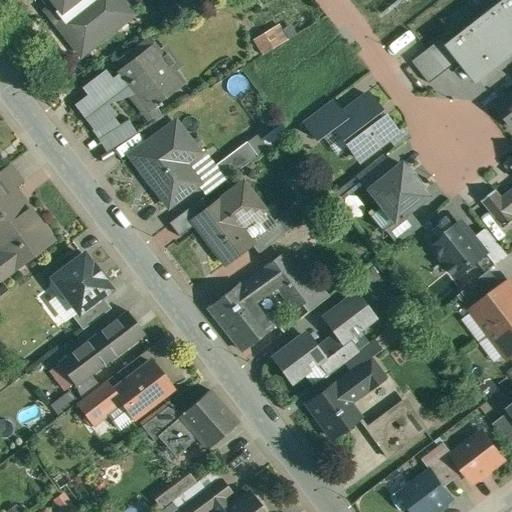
[(76,0),(62,11),(53,0),(46,0),(52,8),(51,15),(82,55),(133,14),(122,0),(76,0)]
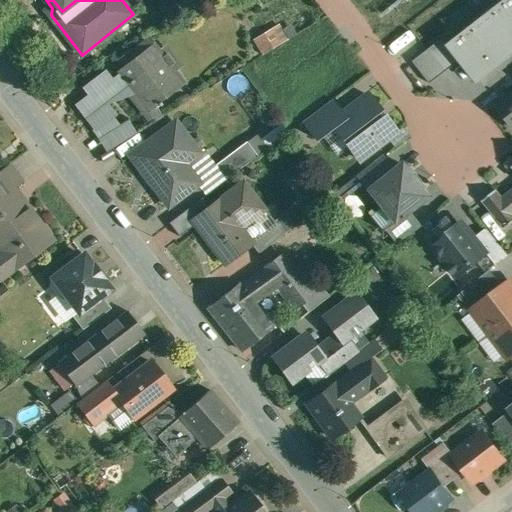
[(53,0),(62,11),(76,0),(53,0)]
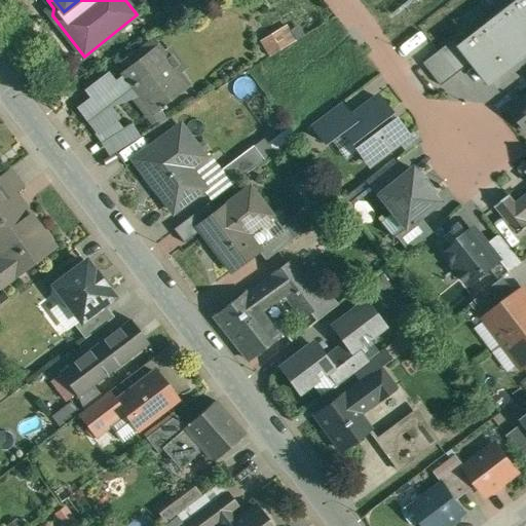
[(516,0),(511,0),(497,10),(525,48),(525,0),(519,0),(518,1),(516,0)]
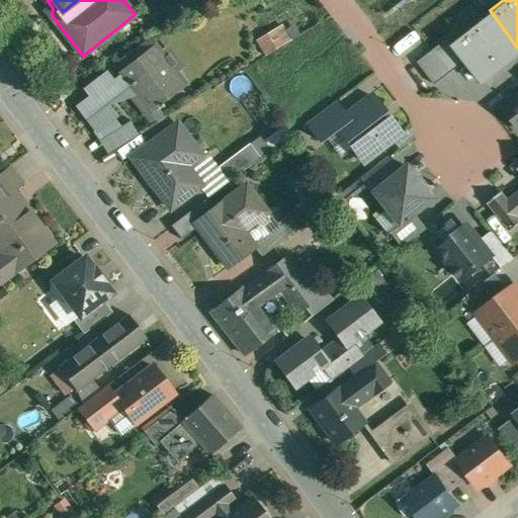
[(483,85),(517,56),(517,48),(490,10),(460,31),(464,37),(454,46),(449,38),(418,63),(435,84),(464,62),(483,85)]
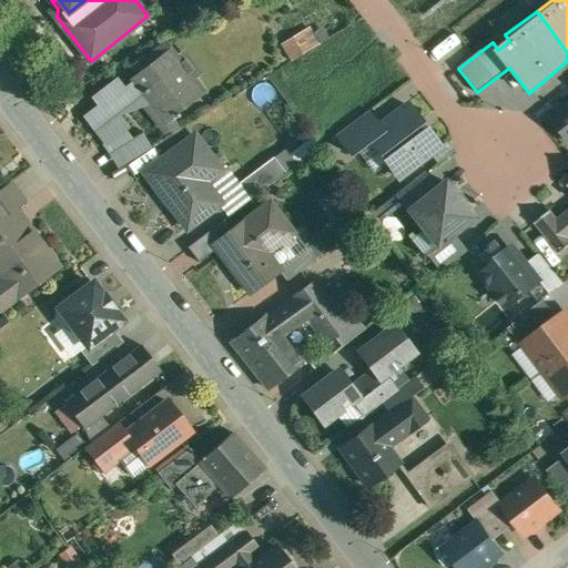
[(291,60),(321,46),(311,28),(282,42),(291,60)]
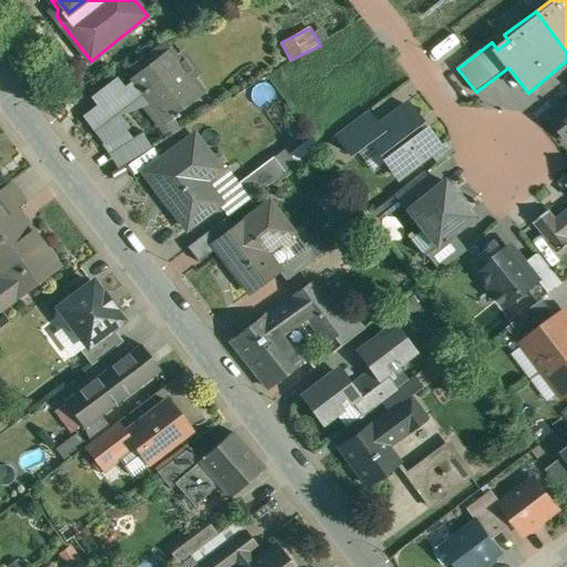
[(119,80),(95,98),(102,105),(88,116),(106,142),(109,141),(125,127),(129,125),(120,114),(147,93),(152,93),(171,117),(165,121),(166,123),(174,117),(202,95),(167,51),(132,78),(134,81),(124,89),(119,80)]
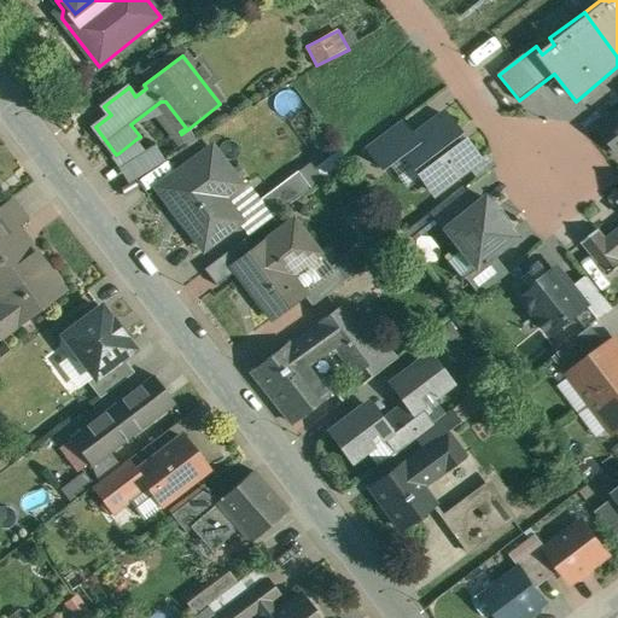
[(415,136),(400,147),(414,165),(417,163),(424,173),(421,175),(435,192),(478,159),(465,141),(462,144),(455,134),(458,132),(444,114),(415,136)]
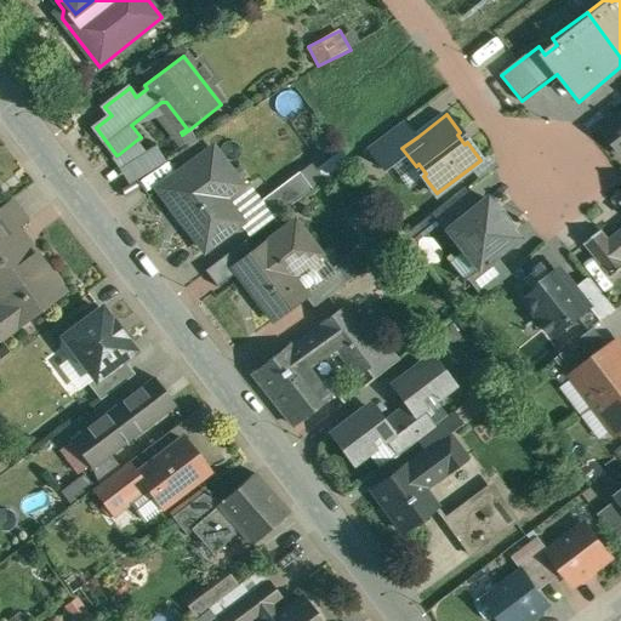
[(620,115),(605,129),(620,148),(620,115)]
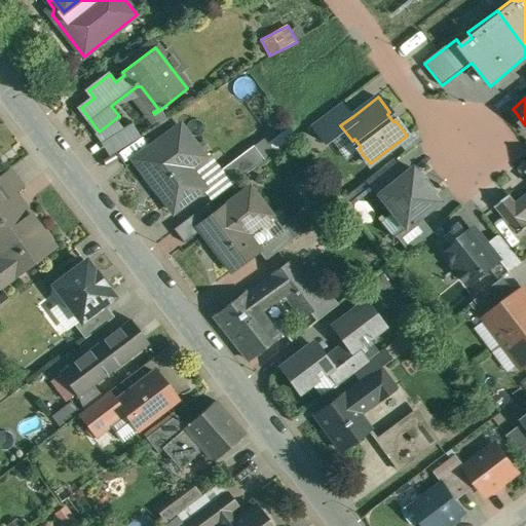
[(343,102),(325,116),(335,129),(340,125),(353,116),(343,102)]
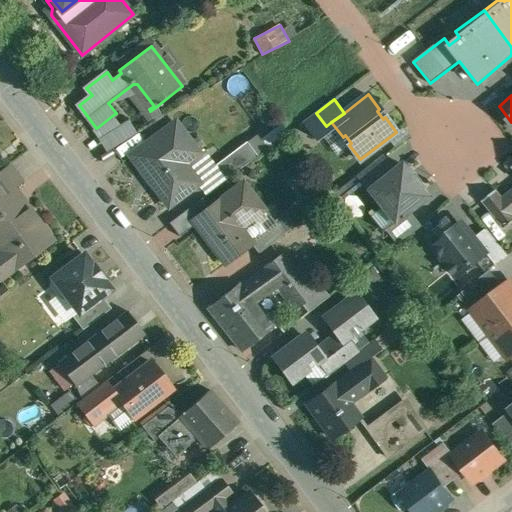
[(163,116),(157,106),(150,111),(157,119),(163,116)]
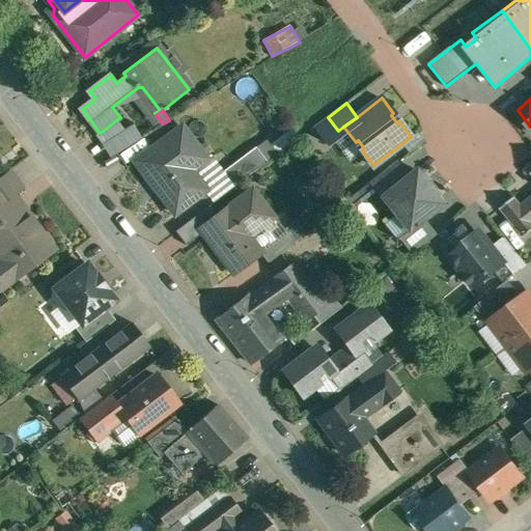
[(328,117),(327,116),(314,126),(329,144),(341,135),(338,131),(328,117)]
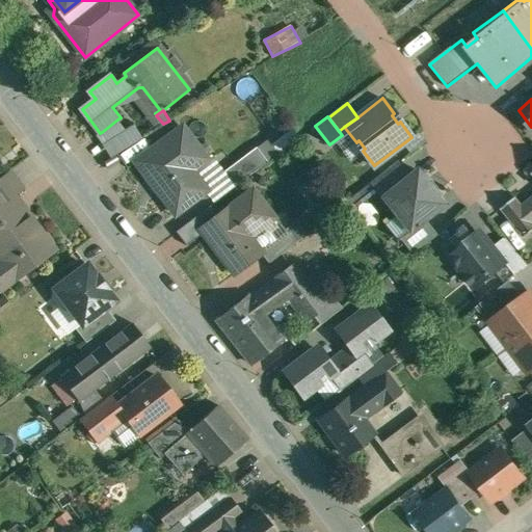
[(125,130),(117,120),(102,132),(116,154),(163,125),(163,124),(142,137),(134,125),(125,130)]
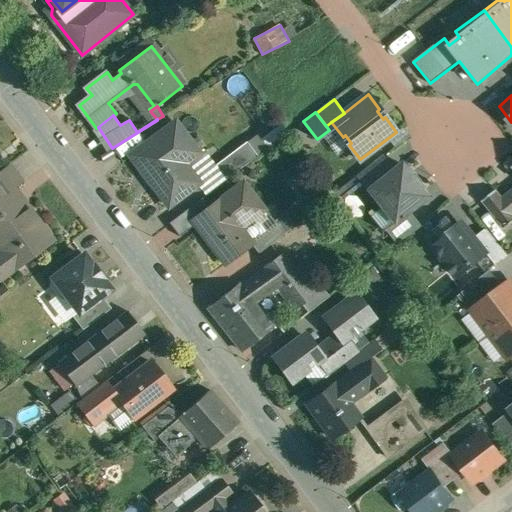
[(176,122),(131,155),(143,171),(145,170),(153,181),(151,182),(169,206),(200,183),(182,160),(196,149),(176,122)]
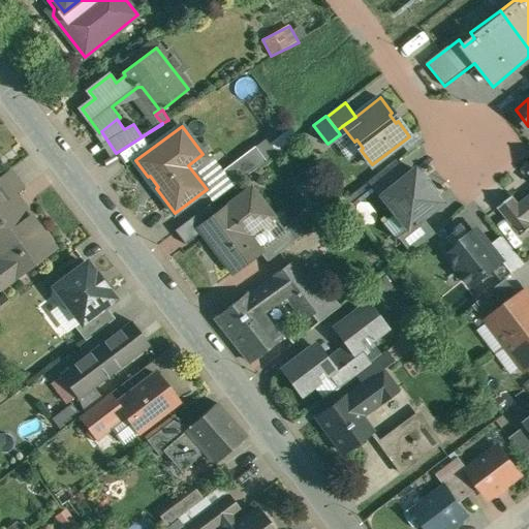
[(255,146),(222,170),(225,175),(207,189),(215,200),(267,161),(255,146)]
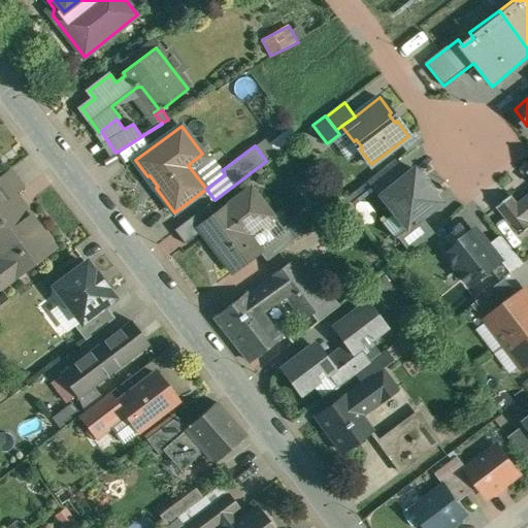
[(395,162),(369,182),(373,187),(382,197),(384,195),(383,194),(406,175),(395,162)]
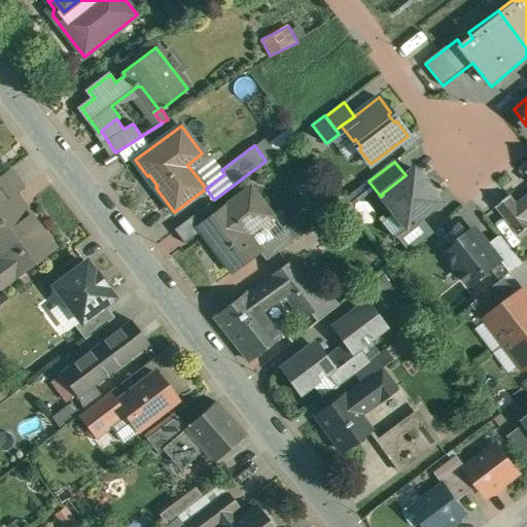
[(406,175),(382,194),(383,195),(392,207),(390,208),(406,227),(407,229),(420,217),(441,202),(414,168),(406,175)]
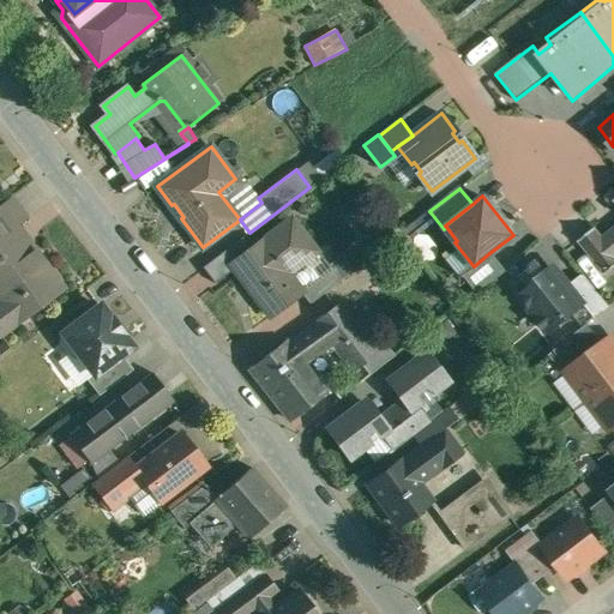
[(26,220),(11,198),(0,205),(0,333),(1,336),(49,300),(42,290),(58,278),(18,226),(26,220)]
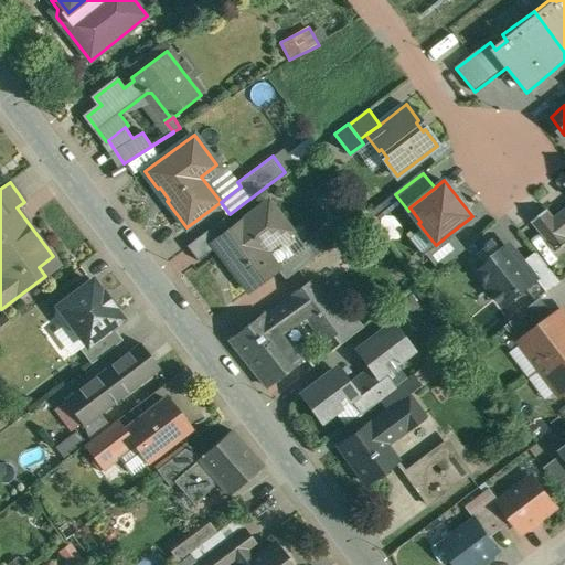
[(395,194),(369,215),(372,220),(400,200),(395,194)]
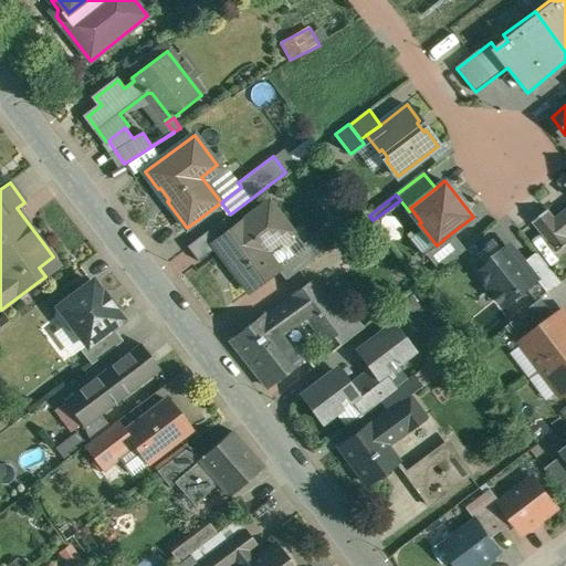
[(270,200),(213,243),(227,261),(229,259),(238,270),(237,271),(251,290),(249,291),(250,292),(279,270),(280,270),(279,269),(265,252),(293,231),(270,200)]
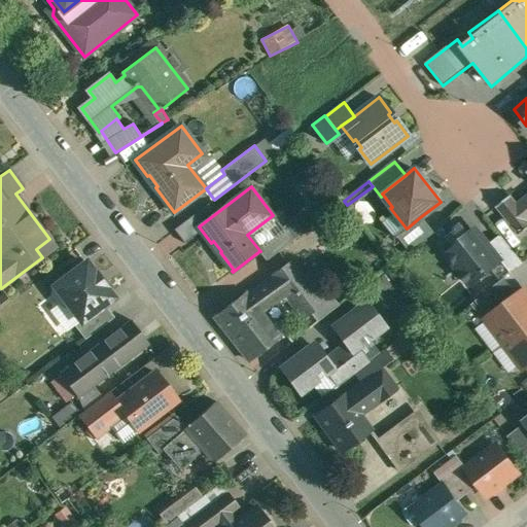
[(526,215),(520,207),(511,196),(497,206),(521,235),(526,230),(526,215)]
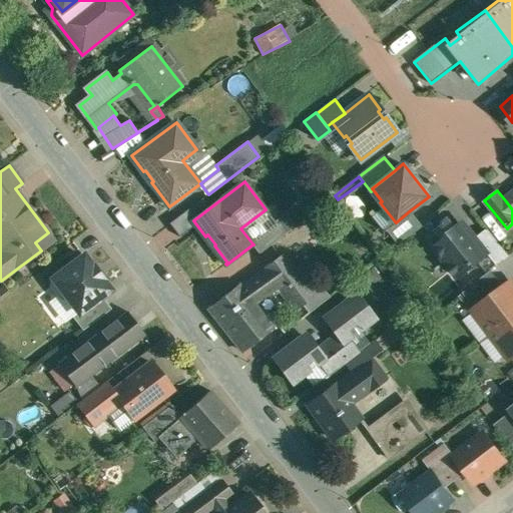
[(297,225),(287,211),(276,221),(278,224),(285,234),(297,225)]
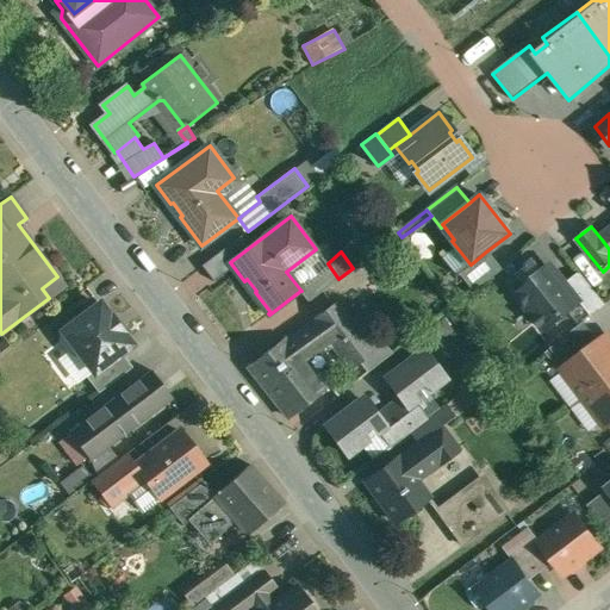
[(486,251),(471,265),(470,263),(460,272),(474,290),(499,268),(486,251)]
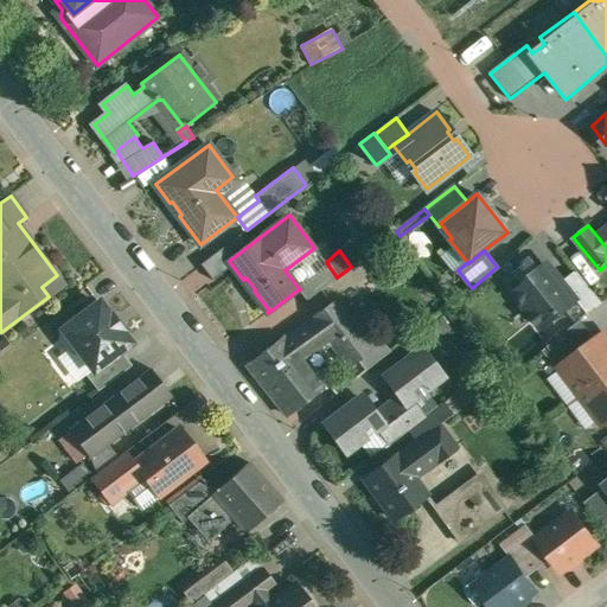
[(219,253),(204,263),(216,279),(231,268),(219,253)]
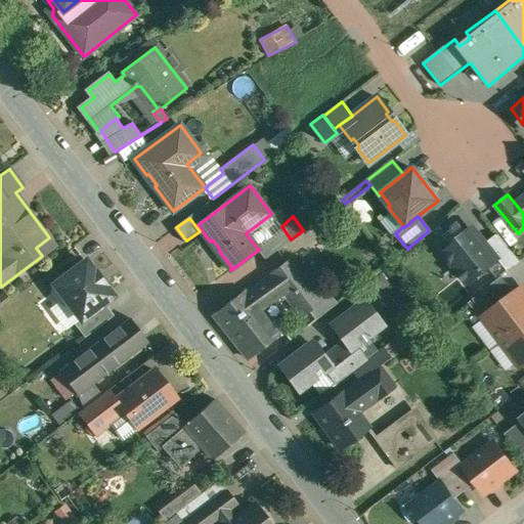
[(468,232),(466,233),(457,224),(444,235),(451,245),(443,252),(469,282),(499,259),(486,243),(479,233),(478,233),(476,230),(471,230),(468,232)]
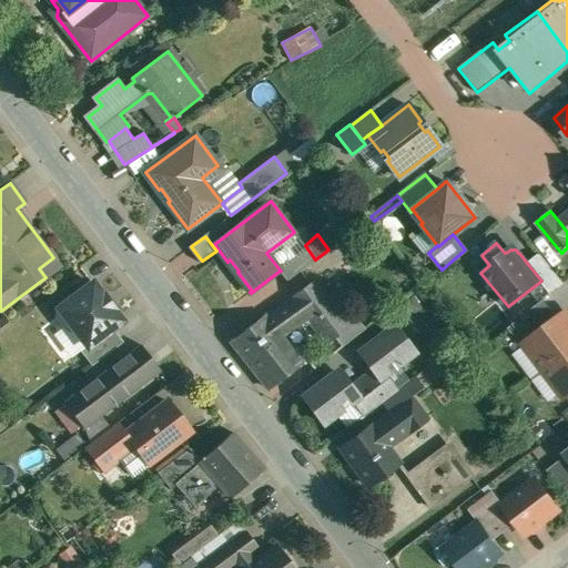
[(307,249),(280,270),(281,271),(280,271),(287,281),(315,260),(307,249)]
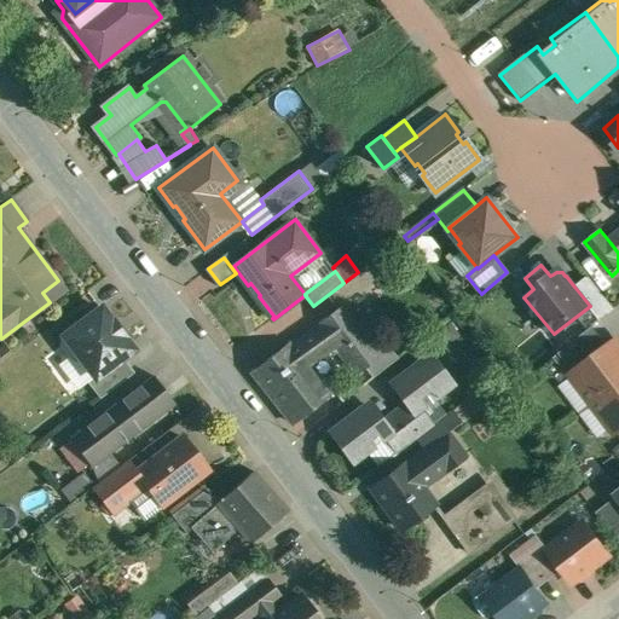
[(615,308),(590,276),(574,287),(590,306),(591,304),(602,318),(615,308)]
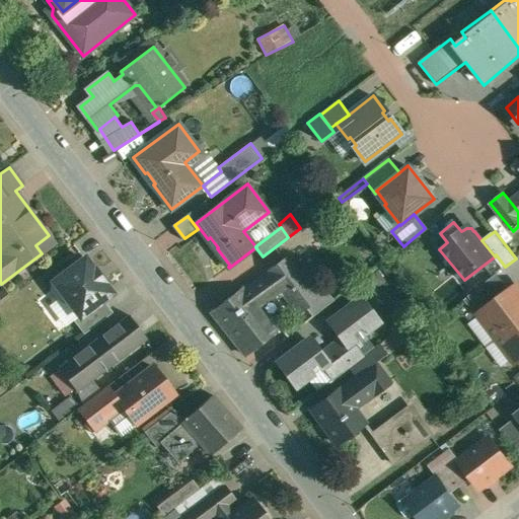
[(288,256),(267,272),(267,273),(281,291),(299,314),(320,298),(288,256)]
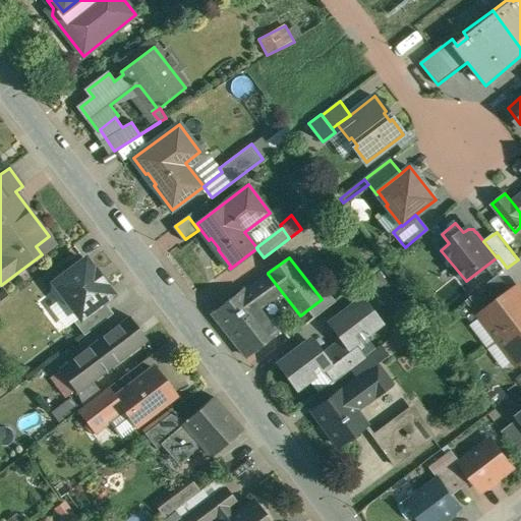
[(85,259),(52,285),(52,291),(61,303),(67,304),(70,302),(80,316),(81,317),(105,300),(112,294),(85,259)]
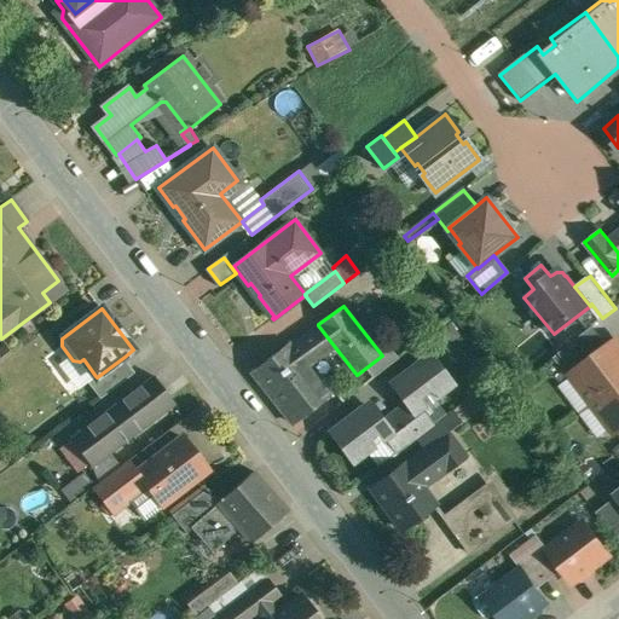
[(289,343),(253,371),(294,423),(335,392),(343,403),(345,401),(336,389),(334,391),(322,375),(318,379),(308,366),(335,347),(318,325),(290,346),(289,343)]
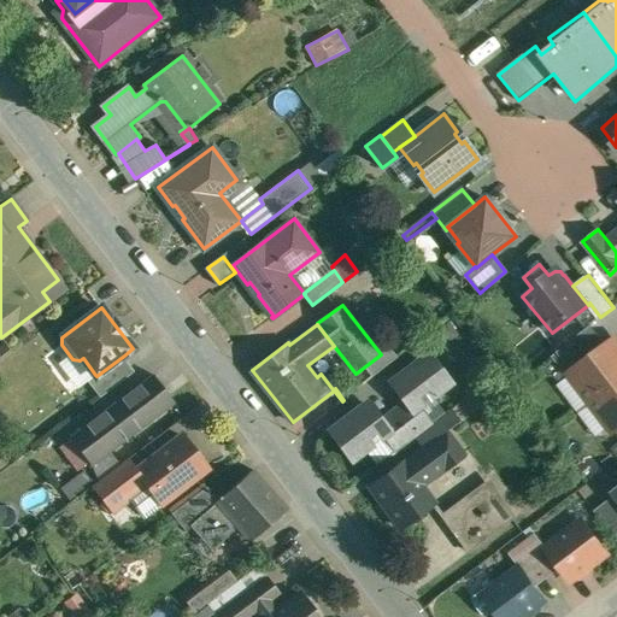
[(592,324),(557,352),(573,371),(606,345),(592,324)]
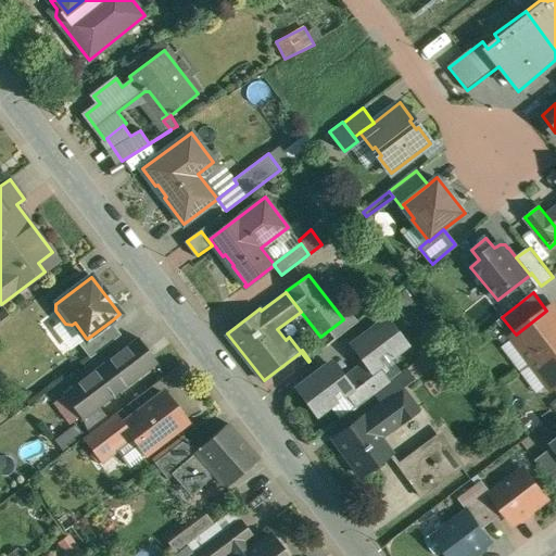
[(516,335),(514,336),(533,362),(555,344),(555,306),(555,304),(516,335)]
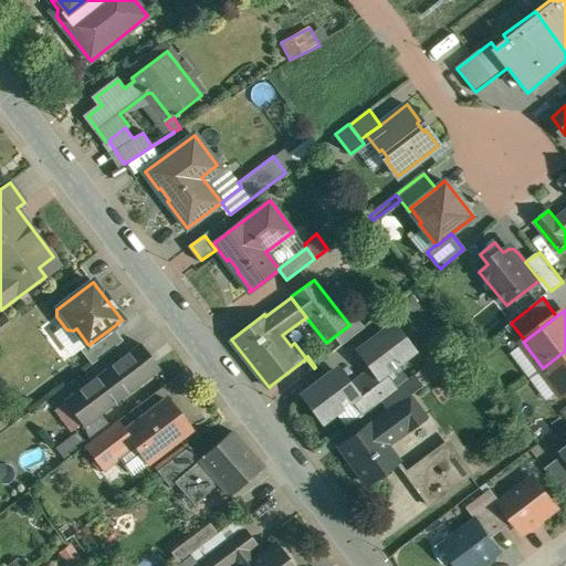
[(394,324),(358,350),(371,368),(378,378),(384,374),(415,350),(394,324)]
